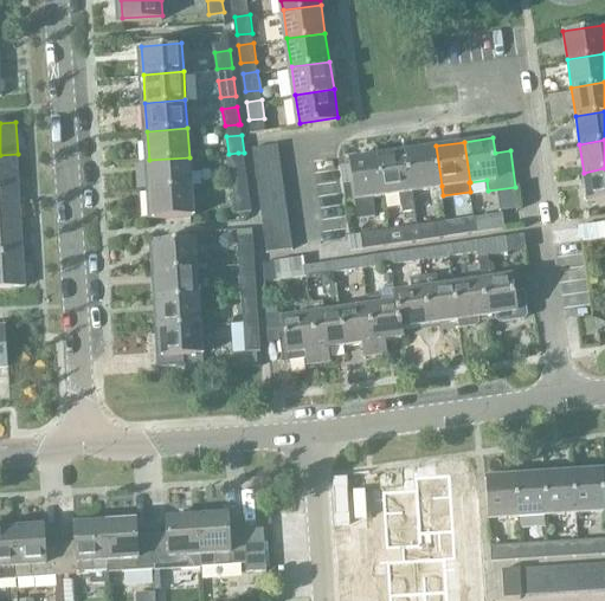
[(280,156),(278,143),(253,146),(256,160),(280,156)]
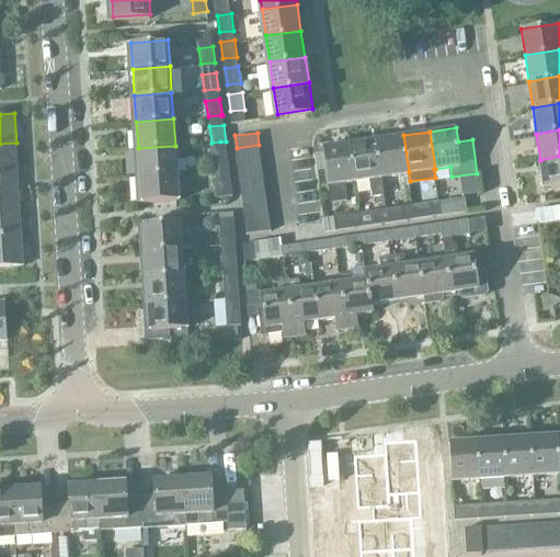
[(403,135),(377,138),(381,177),(409,172),(403,135)]
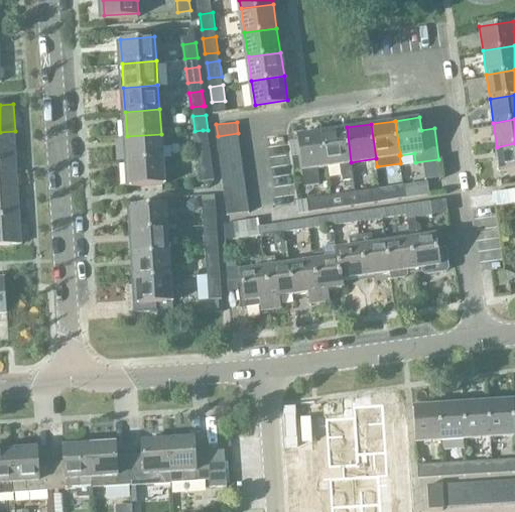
[(322,131),(327,165),(340,163),(342,178),(353,177),(351,162),(347,127),(322,131)]
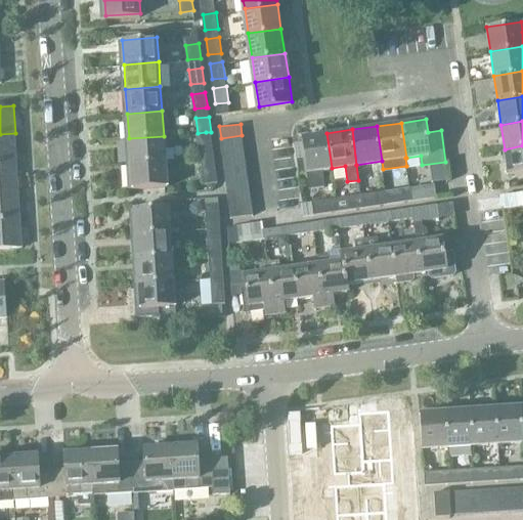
[(0,134),(0,162),(16,161),(15,133),(0,134)]
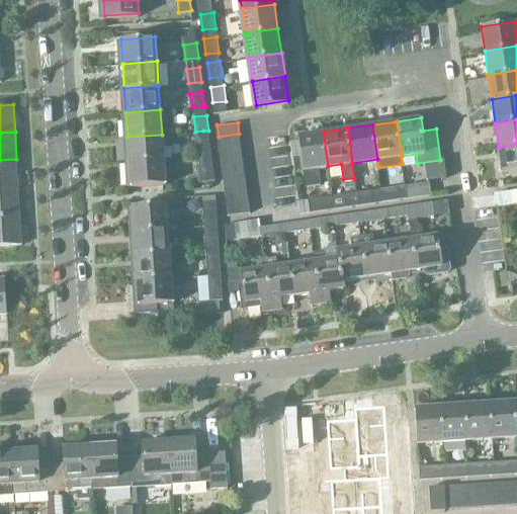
[(328,166),(323,132),(298,135),(306,185),(321,183),(319,168),(328,166)]
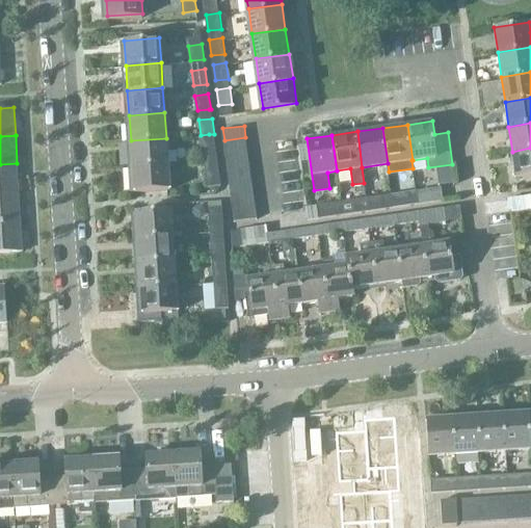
[(226,151),(247,149),(245,137),(224,140),(226,151)]
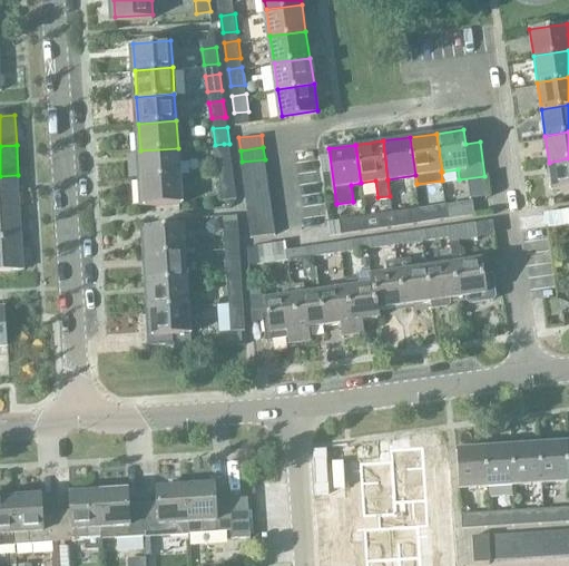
[(140,150),(143,177),(180,175),(178,148),(140,150)]
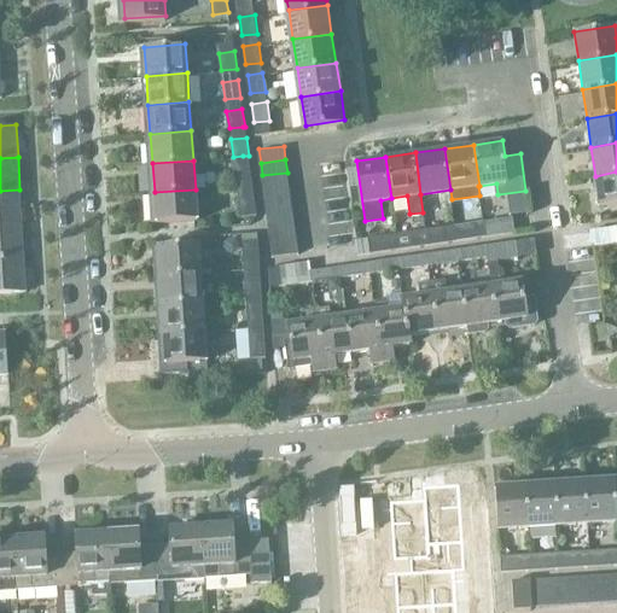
[(244,186),(252,185),(250,165),(234,168),(237,186),(244,186)]
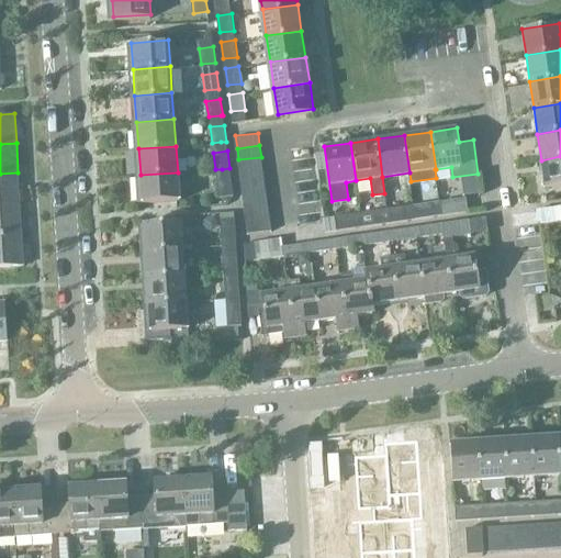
[(560,156),(541,160),(545,186),(560,183),(560,156)]
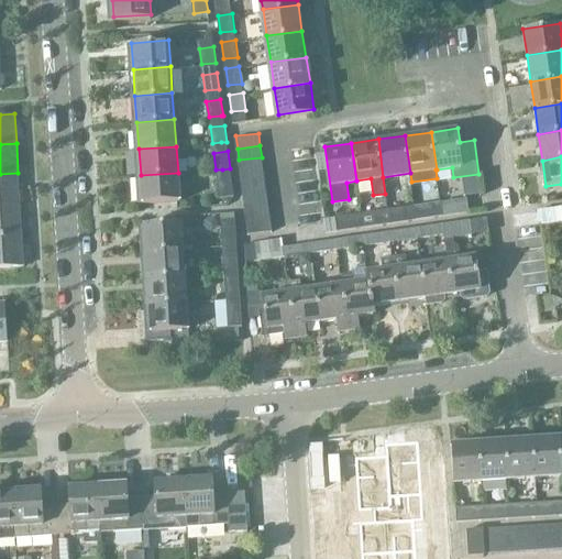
[(240,172),(263,168),(262,157),(239,160),(240,172)]
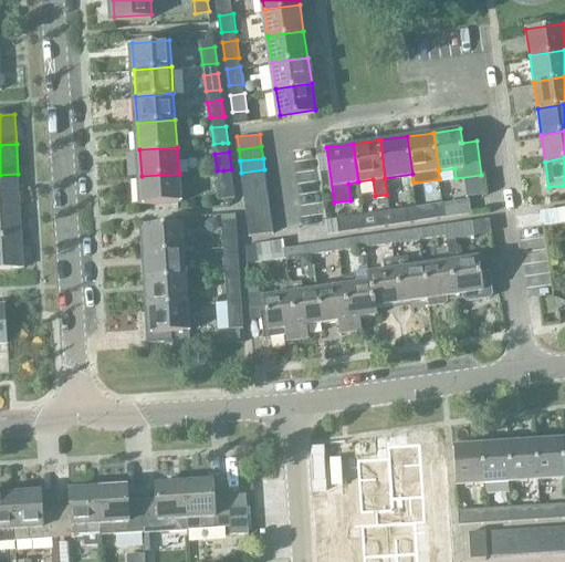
[(243,185),(265,181),(264,169),(241,173),(243,185)]
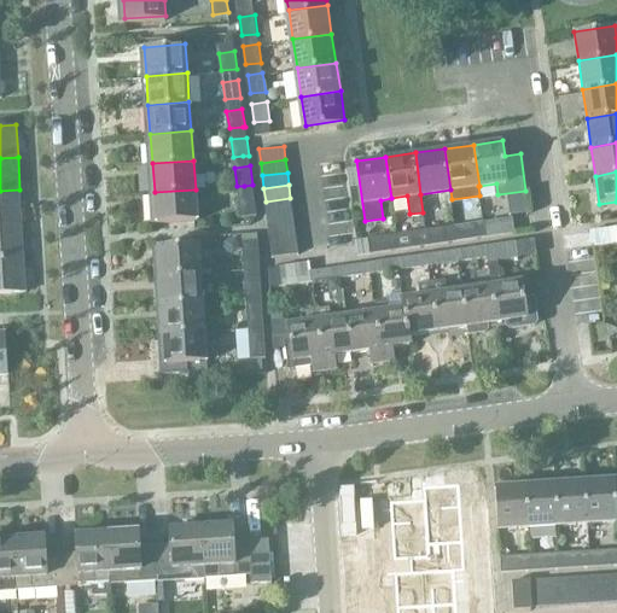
[(0,191),(0,223),(22,223),(19,190),(0,191)]
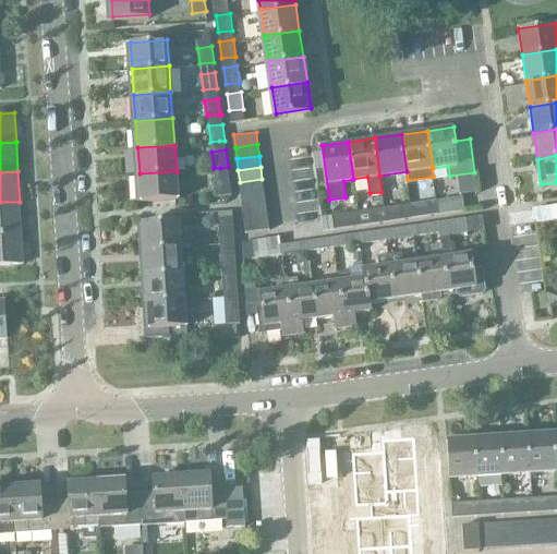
[(177,171),(140,173),(141,200),(178,197),(177,171)]
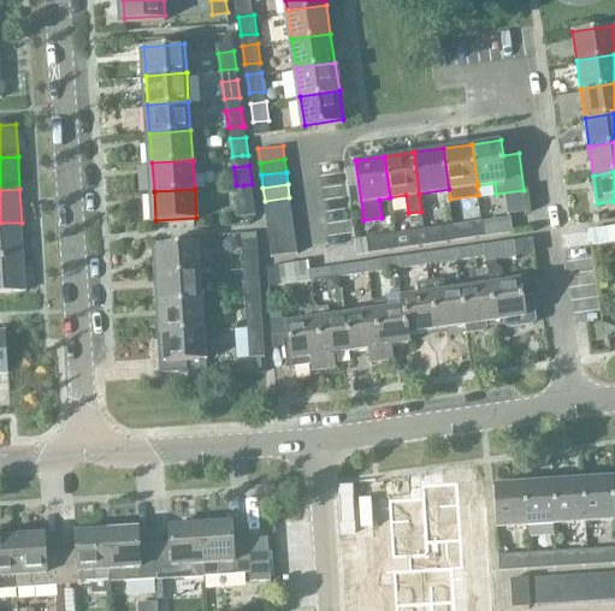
[(253,194),(238,196),(241,214),(256,213),(253,194)]
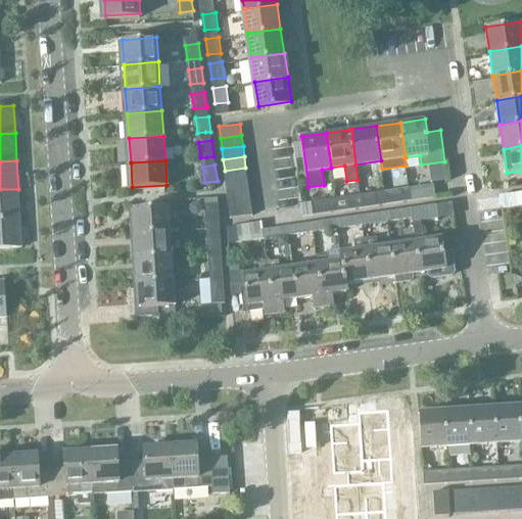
[(226,181),(247,179),(245,168),(225,171),(226,181)]
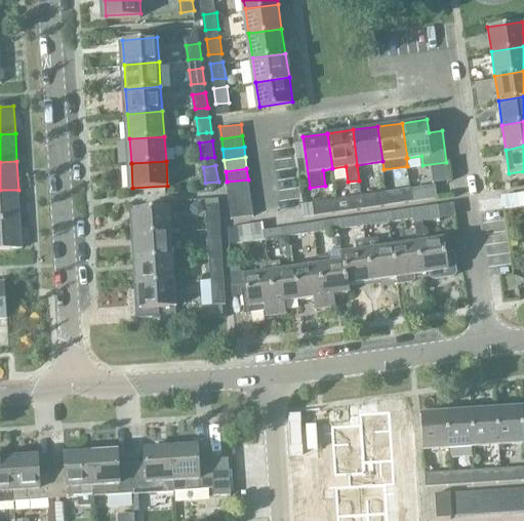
[(229,193),(249,191),(248,179),(227,182),(229,193)]
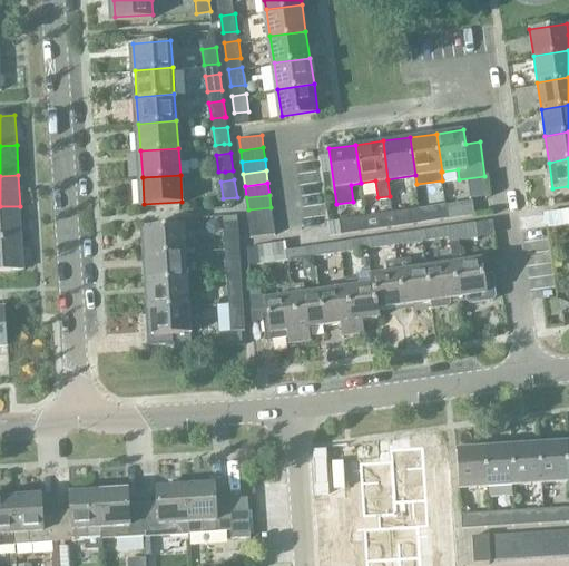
[(448,217),(474,214),(472,198),(445,202),(448,217)]
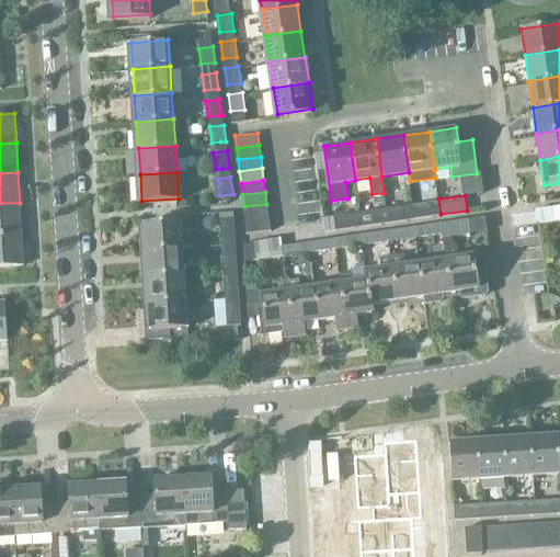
[(438,199),(412,203),(414,218),(441,214),(438,199)]
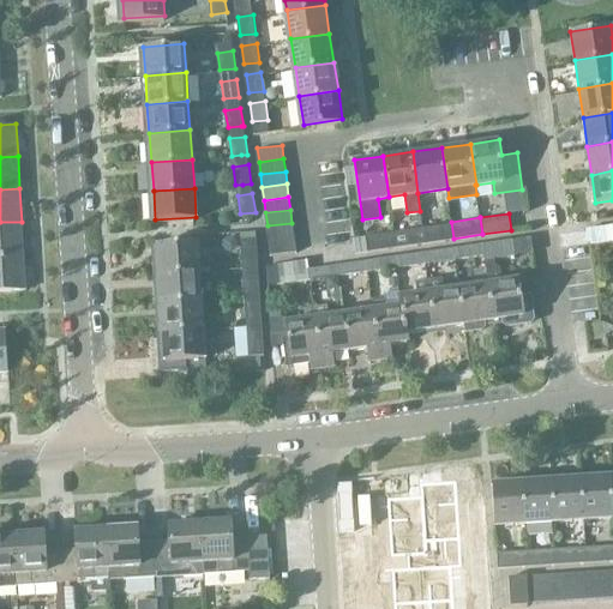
[(0,222),(0,254),(24,254),(22,222),(0,222)]
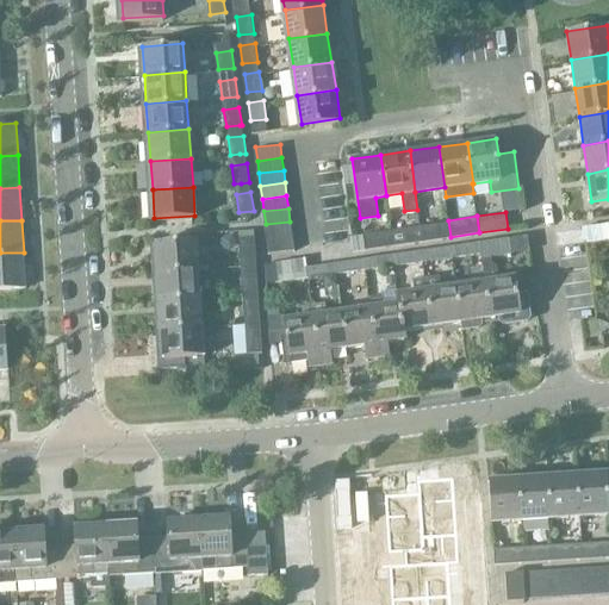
[(448,220),(420,224),(422,241),(451,237),(448,220)]
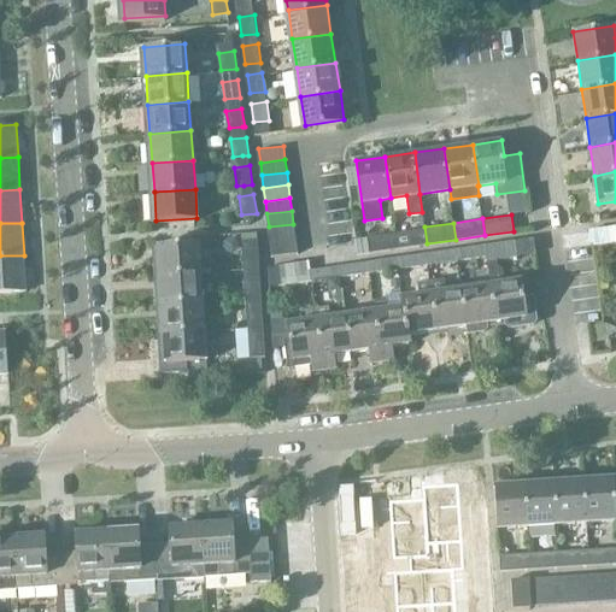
[(270,240),(294,236),(293,224),(269,227),(270,240)]
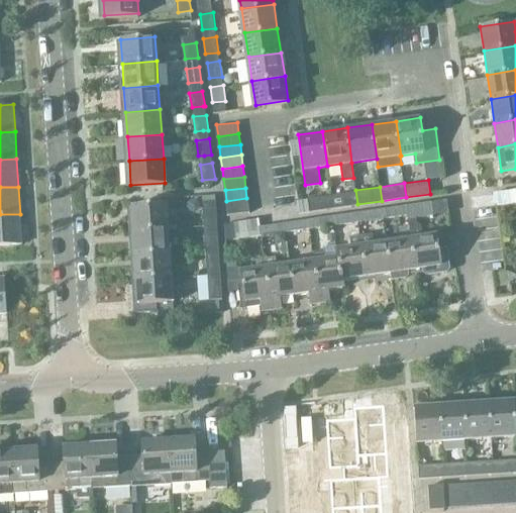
[(515,189),(492,189),(493,203),(515,202),(515,189)]
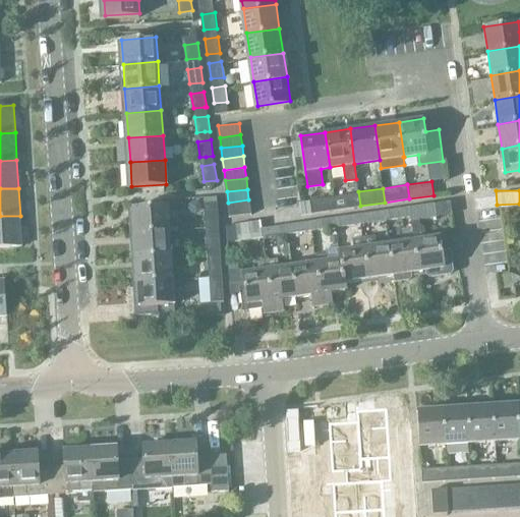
[(358,191),(335,194),(337,209),(360,206),(358,191)]
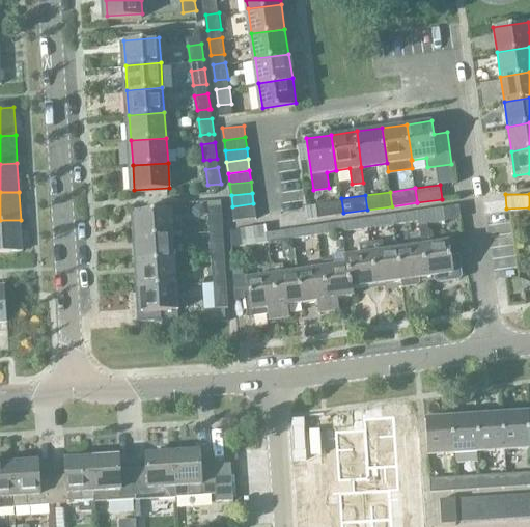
[(341,198),(315,202),(317,217),(343,213),(341,198)]
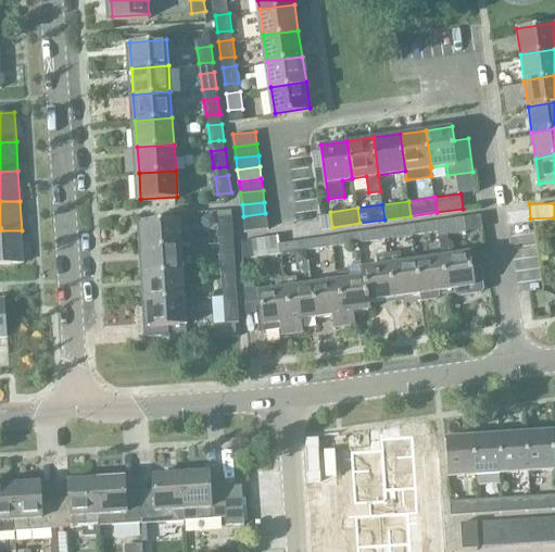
[(244,228),(267,226),(265,213),(243,216),(244,228)]
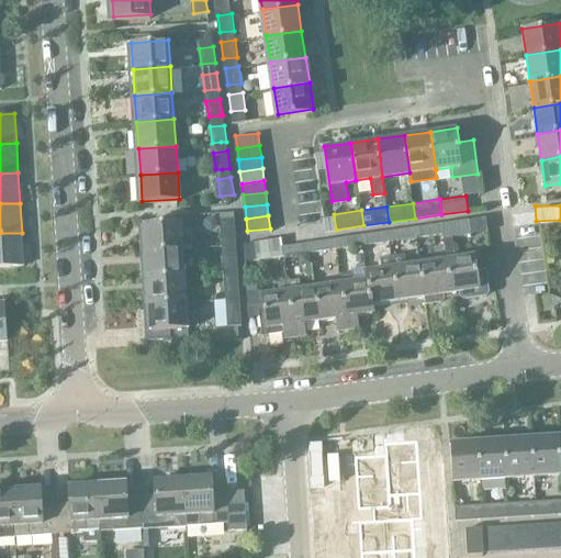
[(471,232),(469,219),(442,222),(444,232),(444,235),(471,232)]
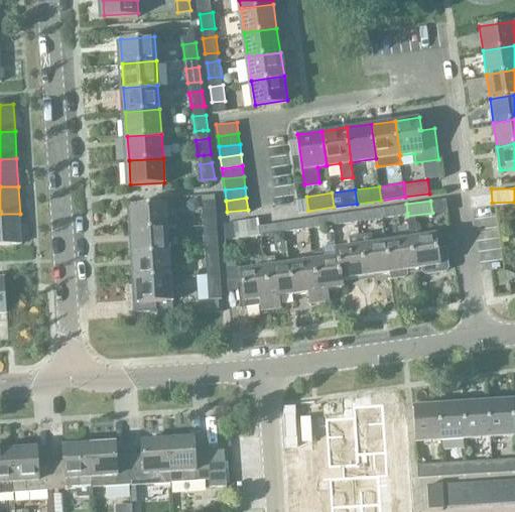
[(167,202),(132,205),(134,229),(168,226),(167,202)]
